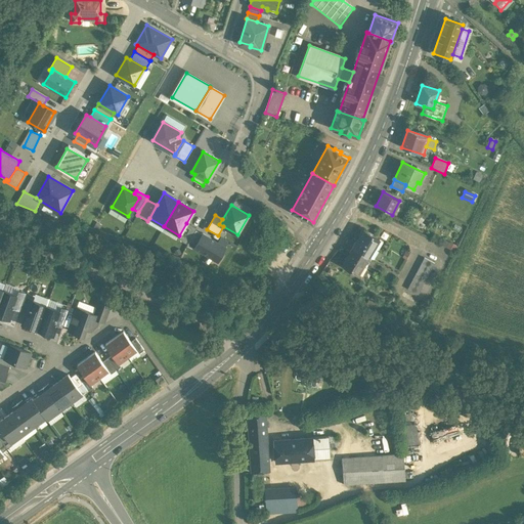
[(186,223),(179,235),(177,238),(187,244),(195,230),(197,228),(186,223)]
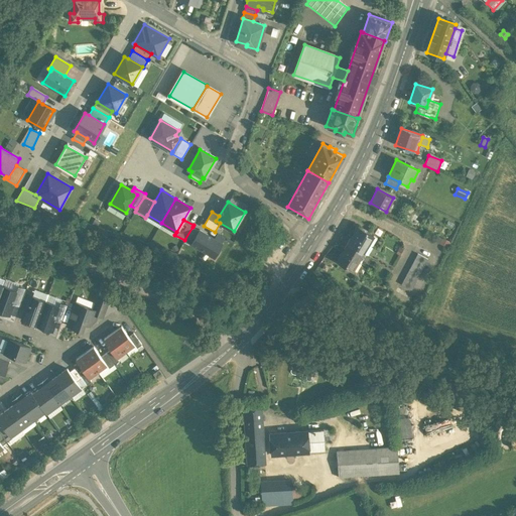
[(373,236),(358,226),(353,235),(368,244),(373,236)]
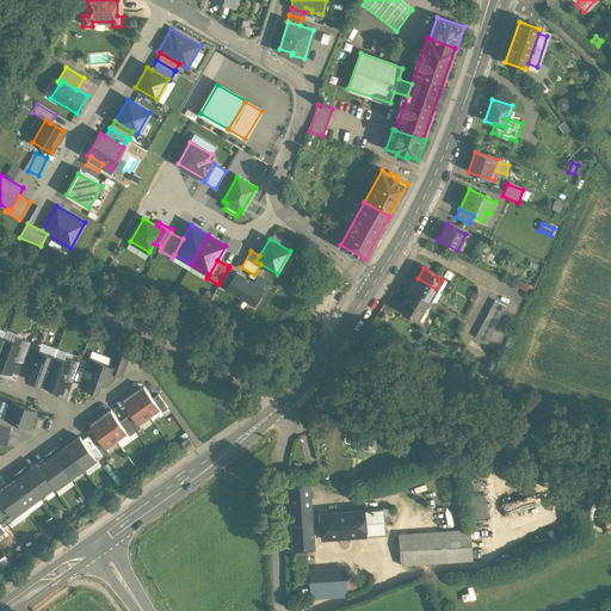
[(228,269),(218,284),(226,289),(235,273),(228,269)]
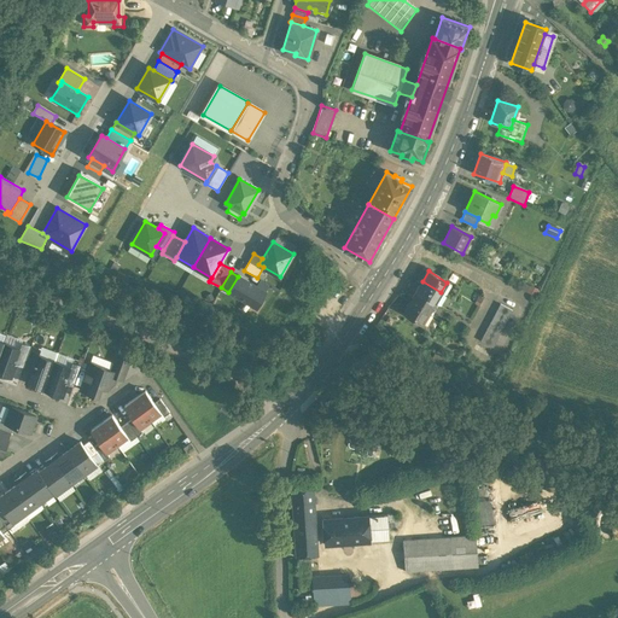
[(238,277),(228,292),(257,309),(267,292),(239,275),(238,277)]
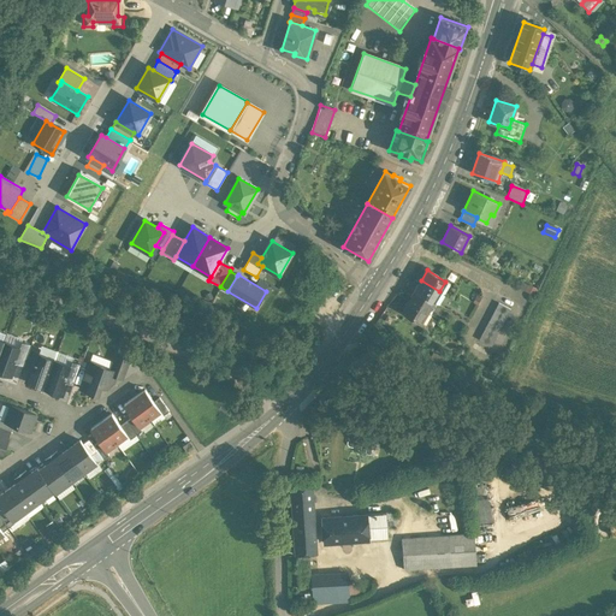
[(439,291),(421,280),(414,290),(433,302),(439,291)]
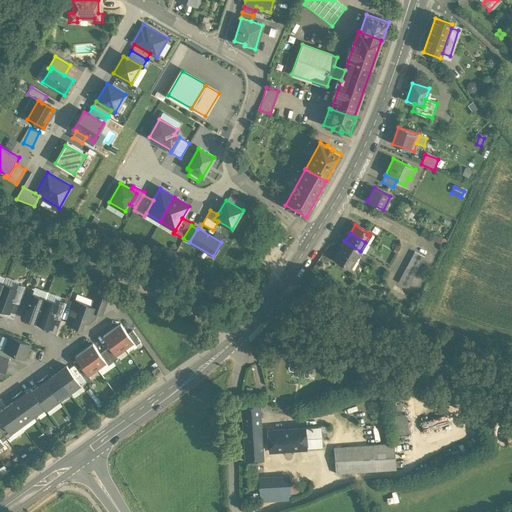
[(370,234),(365,242),(369,244),(374,236),(370,234)]
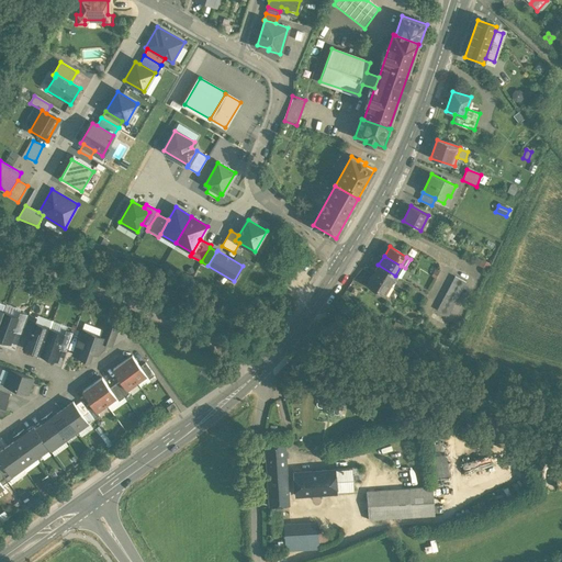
[(395,276),(378,265),(372,274),(390,284),(395,276)]
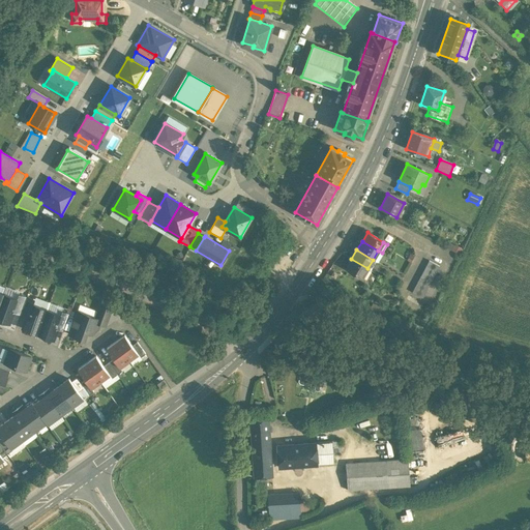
[(378,251),(373,260),(376,262),(382,253),(378,251)]
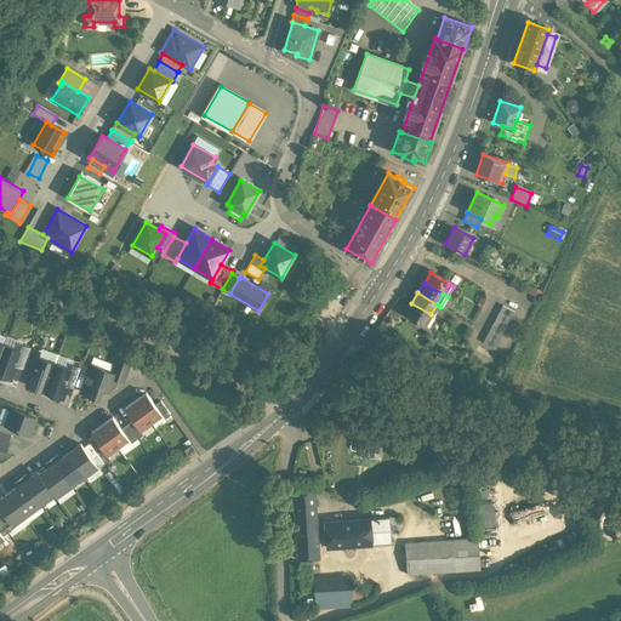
[(431,314),(411,303),(405,314),(423,325),(431,314)]
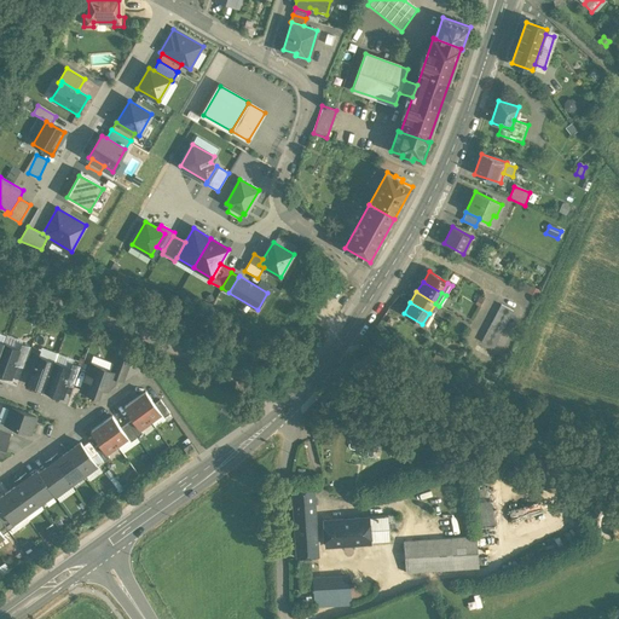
[(439,306),(435,304),(429,313),(433,316),(439,306)]
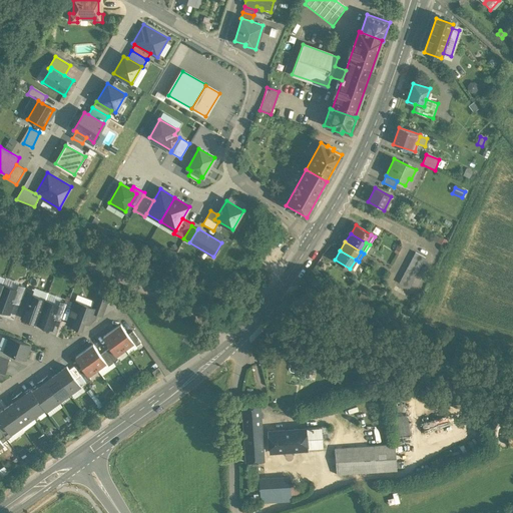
[(425,258),(415,252),(412,259),(423,264),(425,258)]
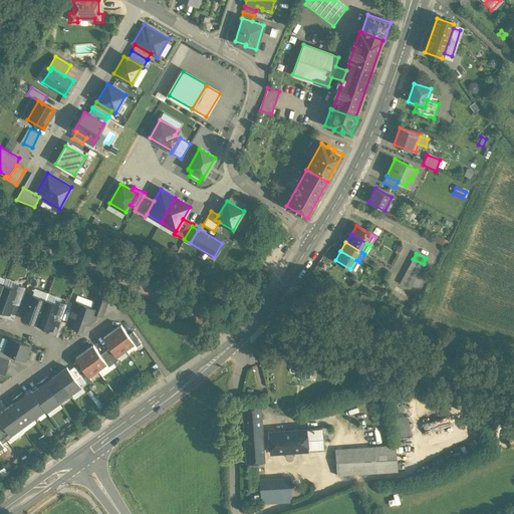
[(424,264),(413,259),(411,264),(421,269),(424,264)]
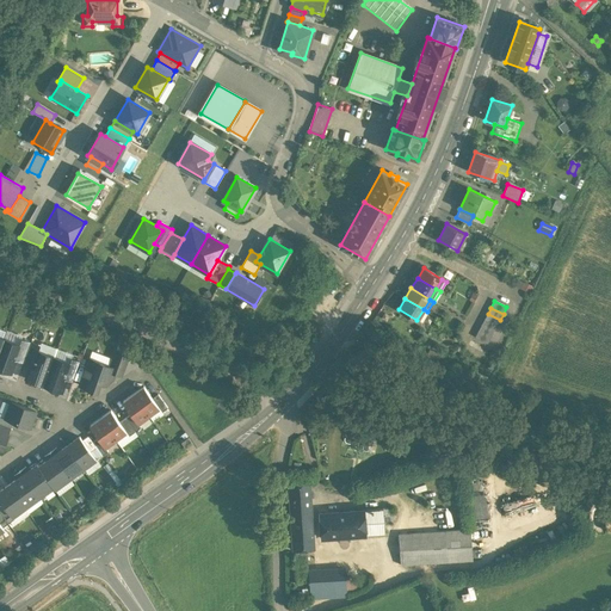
[(38,309),(34,319),(48,326),(53,316),(38,309)]
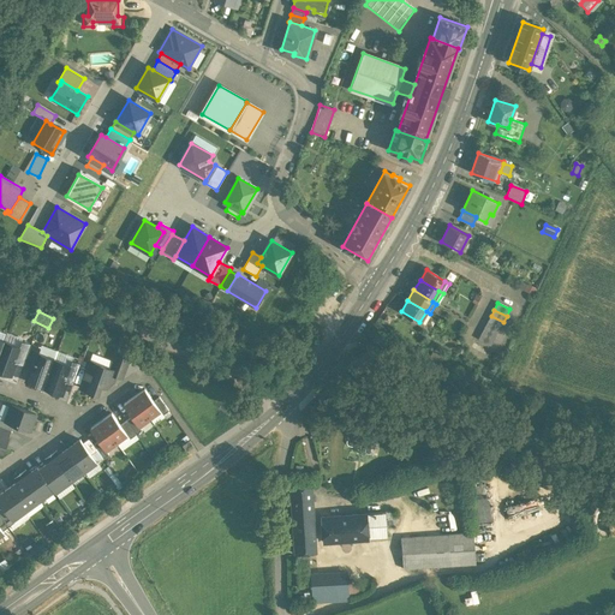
[(427,311),(419,322),(424,324),(430,314),(427,311)]
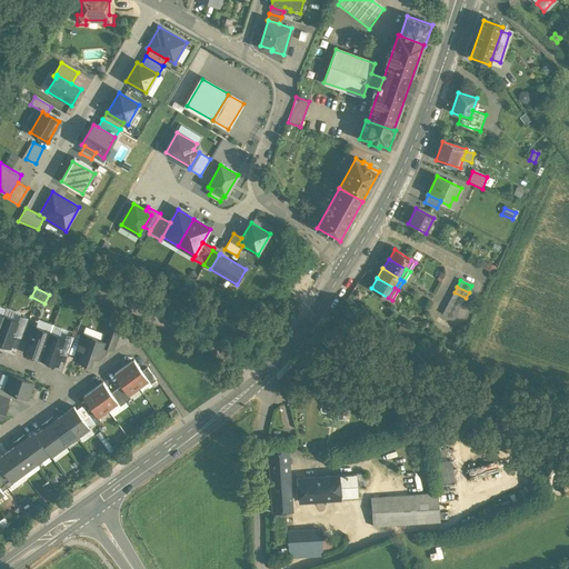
[(466,298),(455,292),(451,298),(462,303),(466,298)]
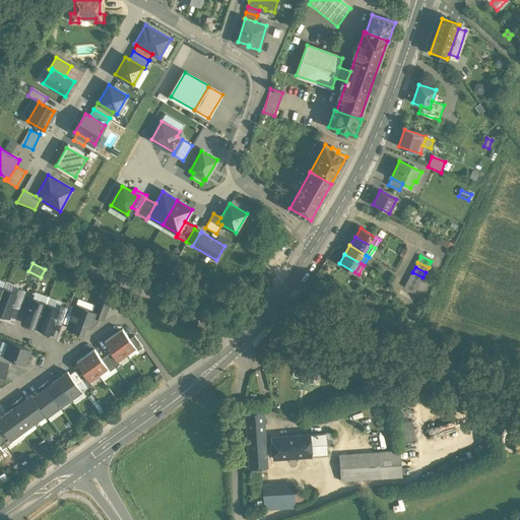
[(423,277),(412,272),(409,277),(420,282),(423,277)]
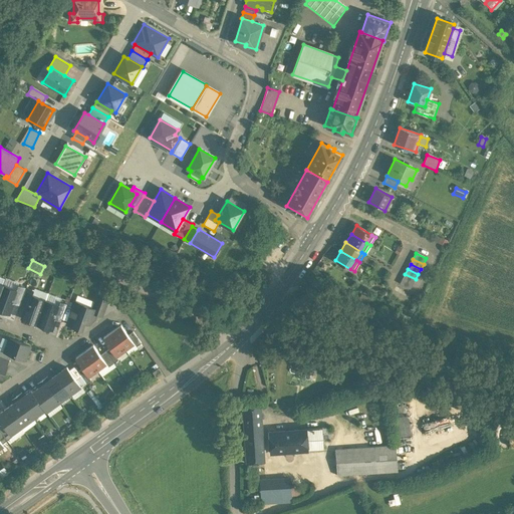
[(416,279),(405,274),(403,279),(413,284),(416,279)]
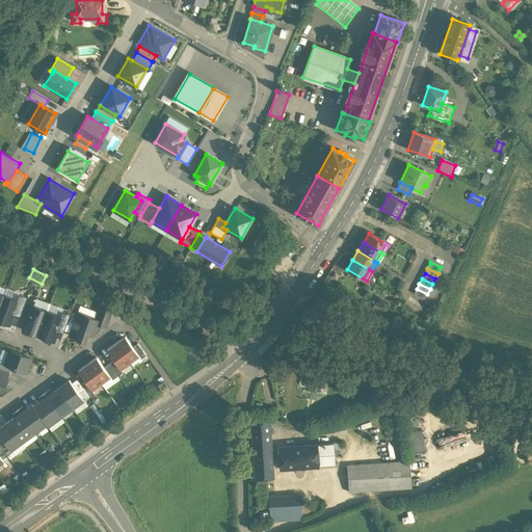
[(427,294),(417,289),(414,294),(424,299),(427,294)]
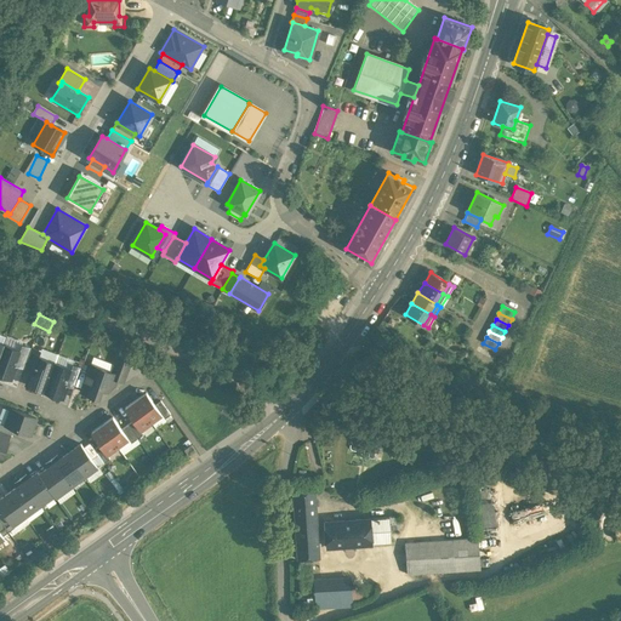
[(20,352),(4,346),(0,354),(0,375),(10,380),(15,366),(21,352),(20,352)]
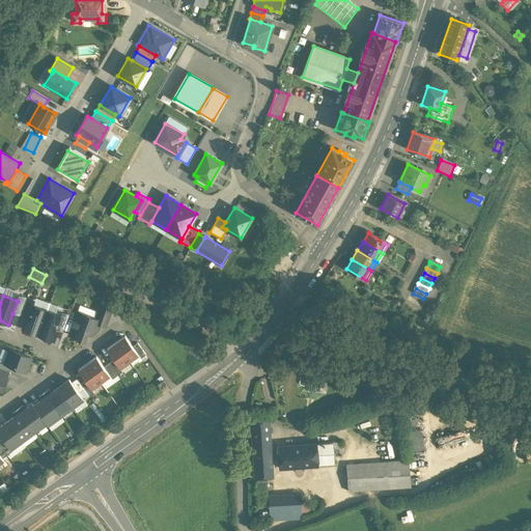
[(27,298),(19,296),(17,301),(18,301),(12,313),(20,315),(27,298)]
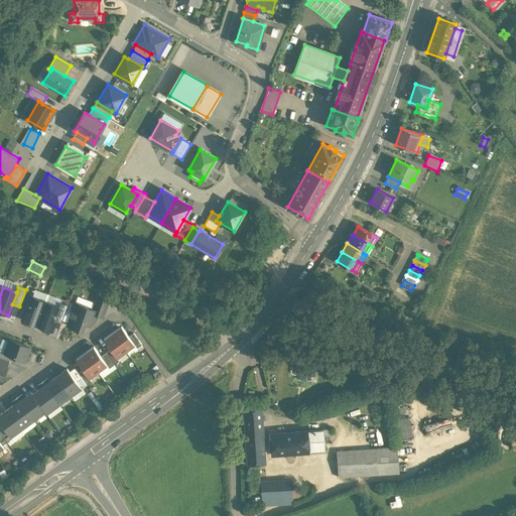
[(33,292),(26,289),(19,306),(26,309),(31,297),(32,297),(33,292)]
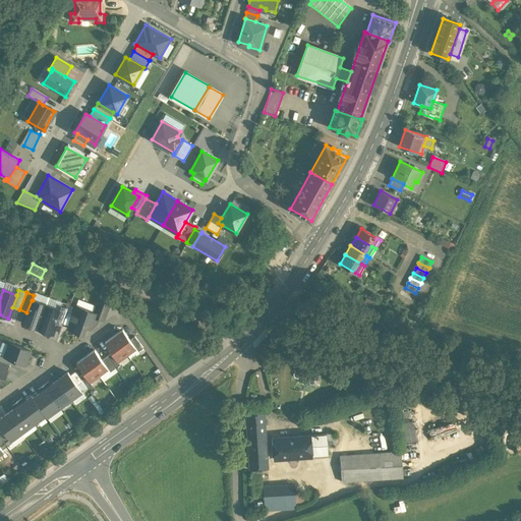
[(110,303),(99,299),(94,312),(99,314),(97,317),(104,321),(110,303)]
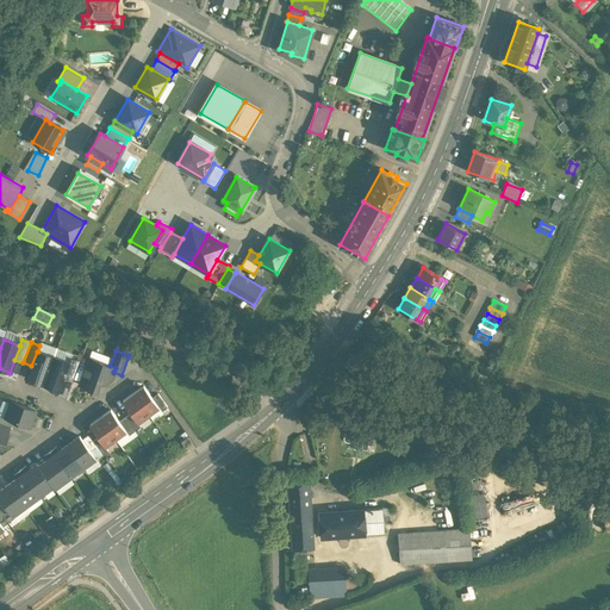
[(31,366),(26,379),(43,385),(54,358),(38,352),(37,352),(31,366)]
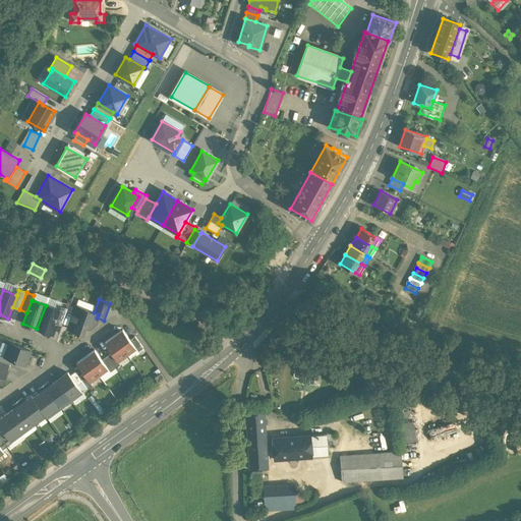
[(46,305),(37,329),(51,334),(55,324),(60,310),(59,310),(46,305)]
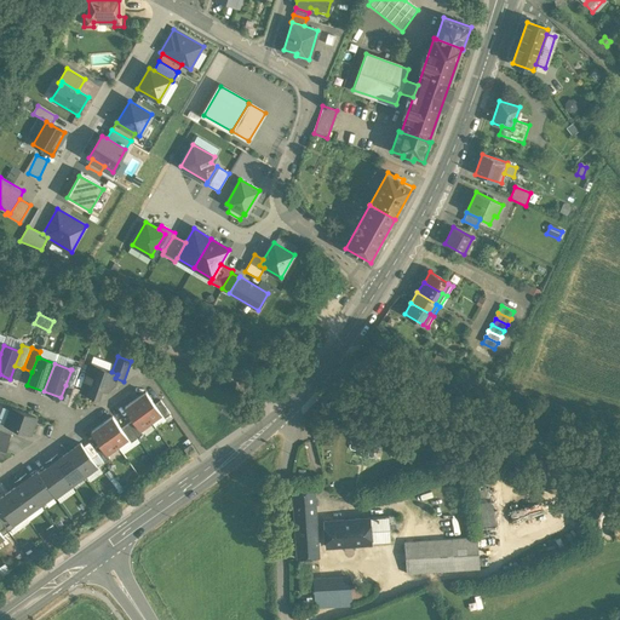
[(81,368),(73,365),(70,369),(72,369),(65,385),(74,389),(81,368)]
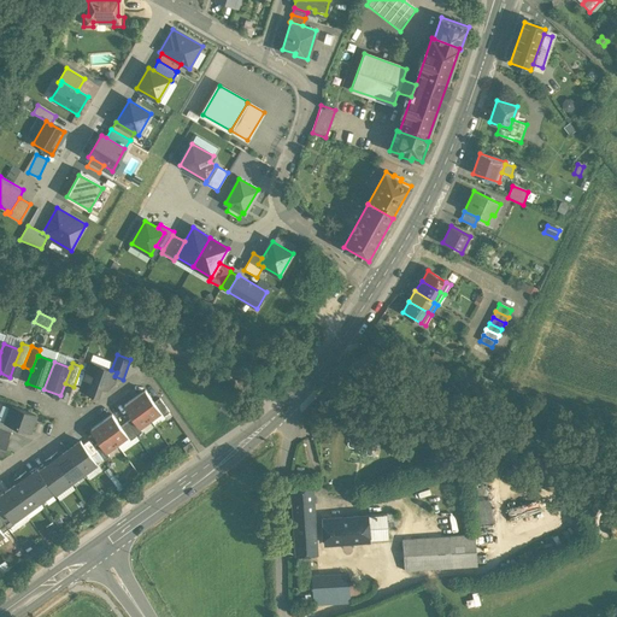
[(111,370),(90,363),(80,389),(97,395),(100,387),(106,389),(112,385),(115,376),(117,372),(111,370)]
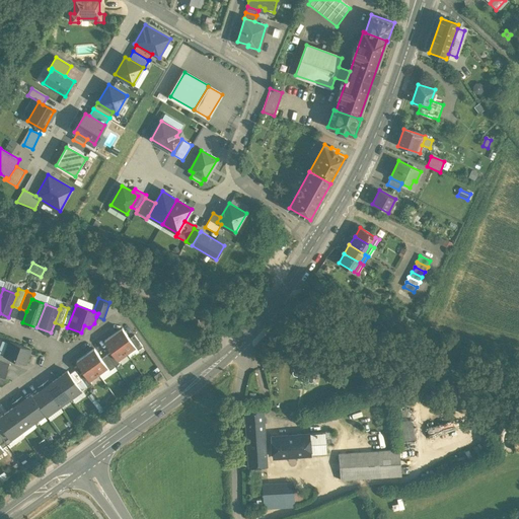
[(129,339),(122,328),(113,335),(126,353),(135,347),(129,339)]
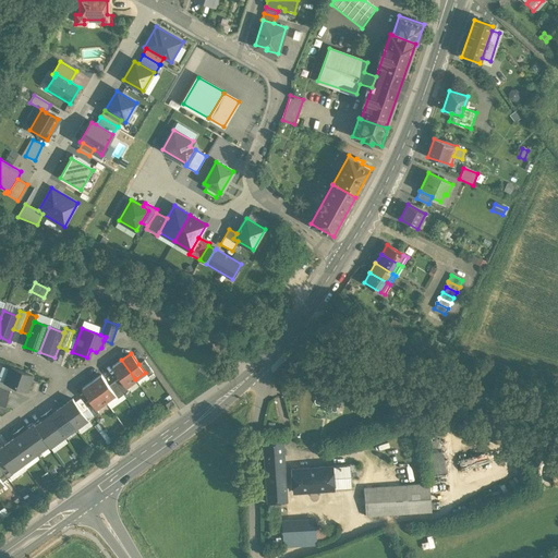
[(135,379),(121,360),(111,367),(120,378),(126,387),(135,379)]
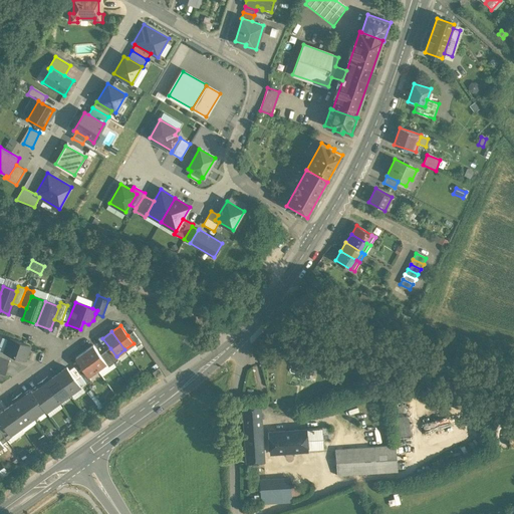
[(141,343),(133,331),(127,335),(134,343),(137,346),(141,343)]
